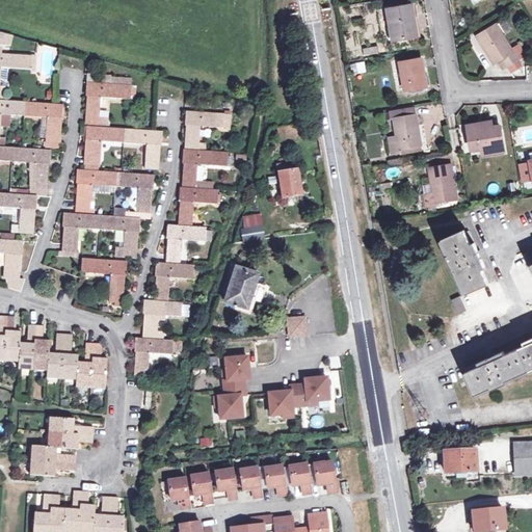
[(388,10),(393,41),(418,36),(413,6),(388,10)]
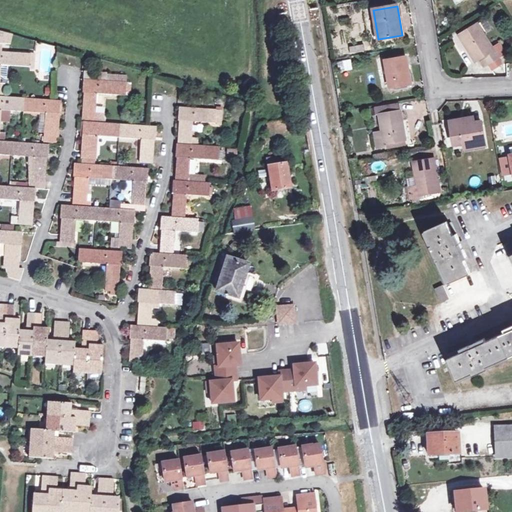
[(478,24),(459,36),(475,61),(479,59),(484,66),(487,64),(498,57),(502,55),(497,48),(494,50),(478,24)]
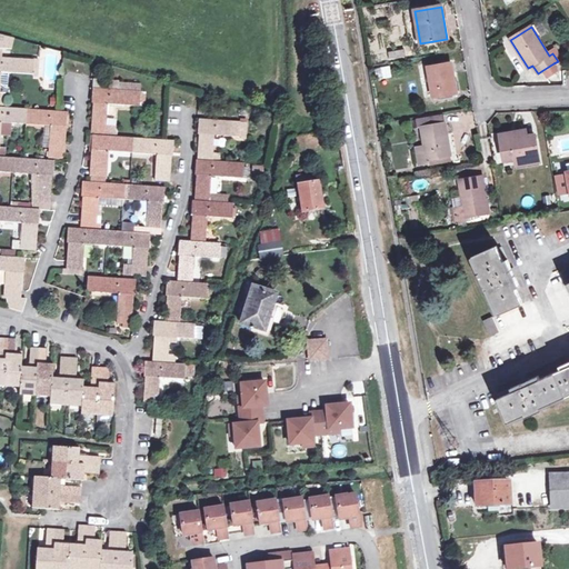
[(393,59),(405,57),(403,50),(392,52),(393,59)]
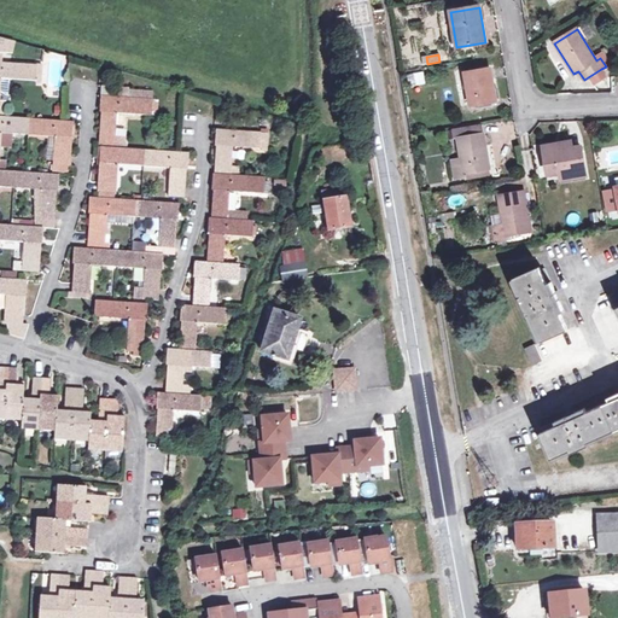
[(0,110),(1,86),(11,87),(11,80),(44,82),(45,66),(0,63),(0,110)]
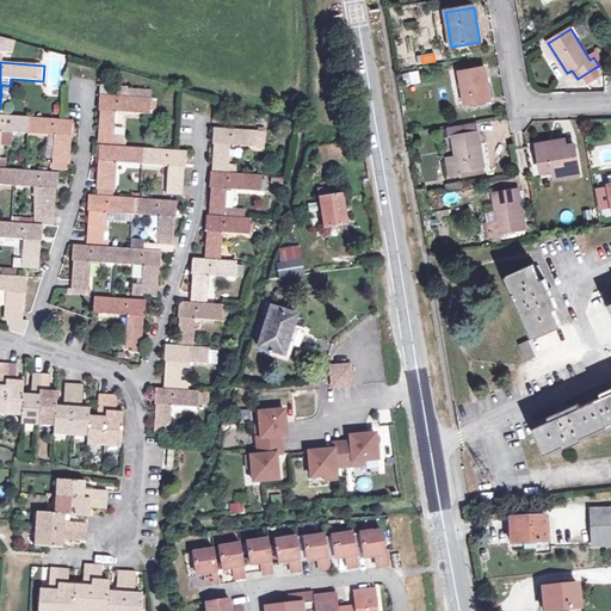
[(485,68),(461,73),(466,104),(489,100),(485,68)]
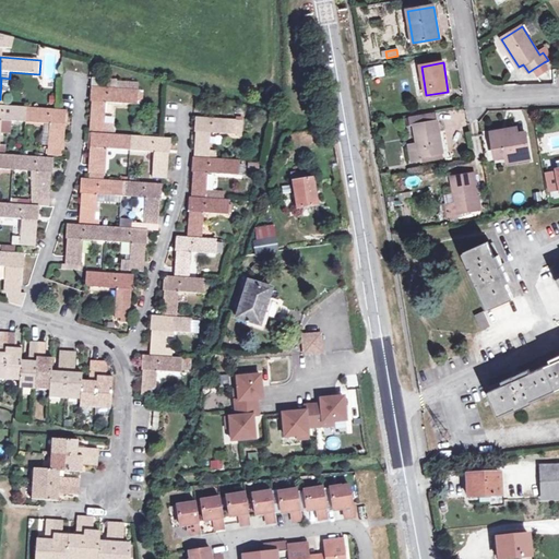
[(544,62),(532,70),(537,78),(549,71),(544,62)]
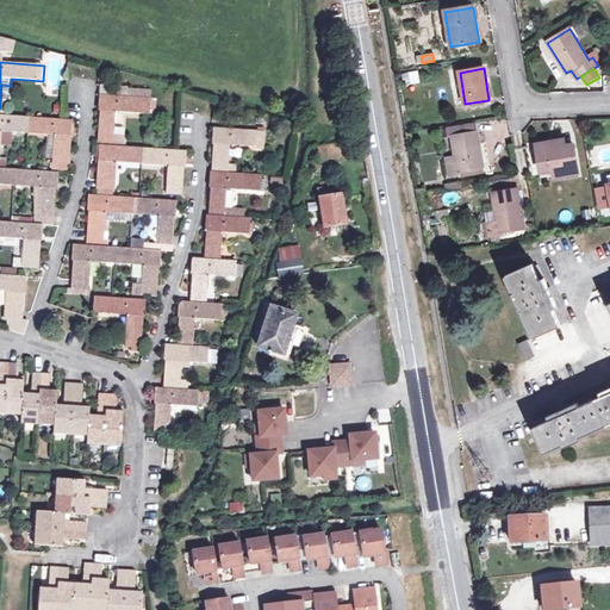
[(404,87),(421,83),(417,70),(402,74),(404,87)]
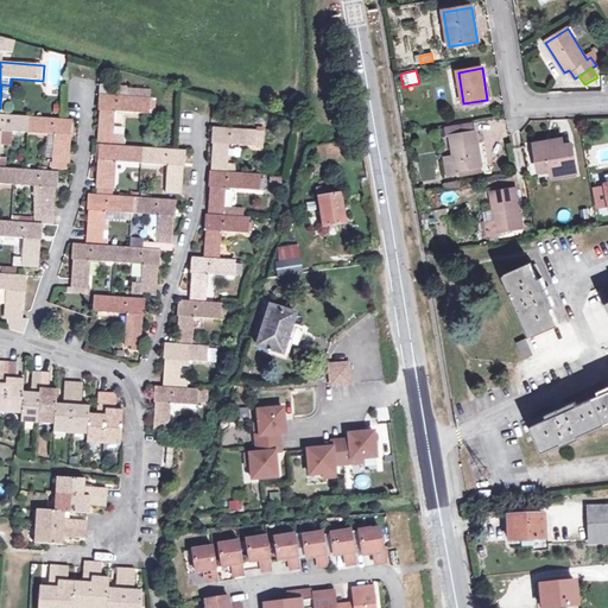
[(101,84),(100,95),(126,96),(126,89),(126,87),(101,84)]
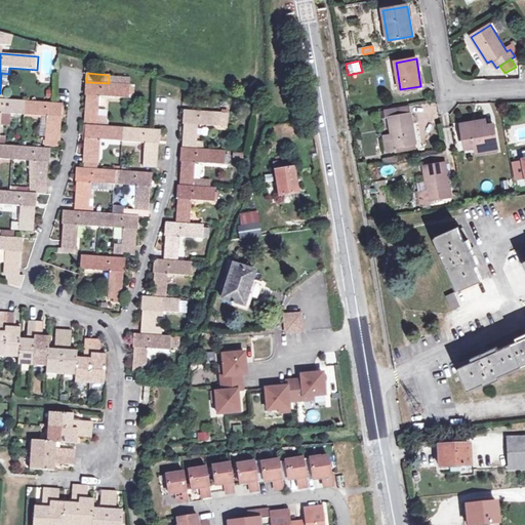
[(109,83),(86,82),(85,94),(87,94),(86,119),(98,120),(99,96),(128,97),(129,85),(109,83)]
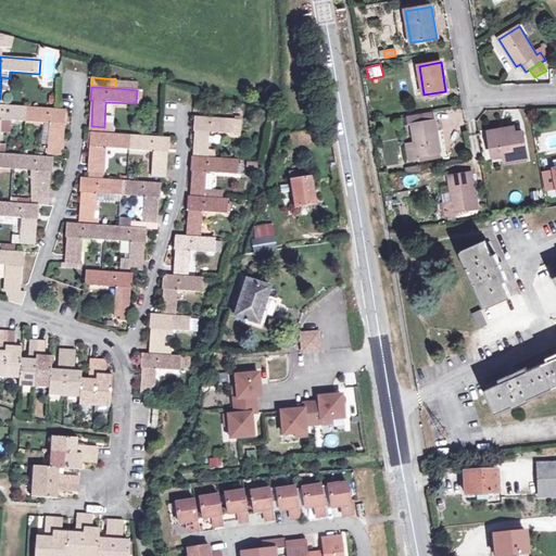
[(50,123),(50,135),(49,153),(62,154),(64,124),(65,124),(66,110),(0,105),(0,144),(2,119),(41,123),(50,123)]
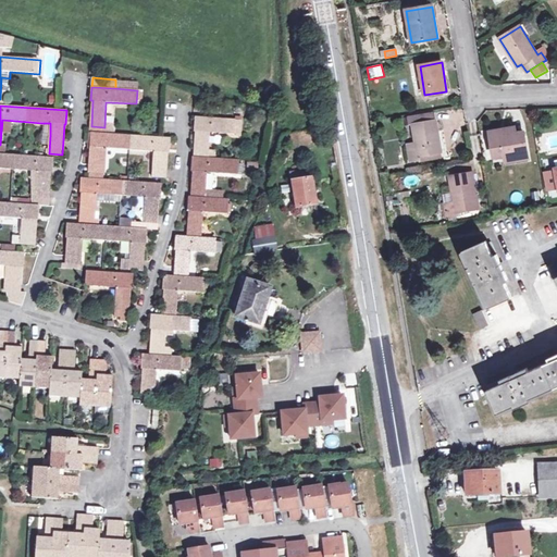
[(411,161),(419,160),(419,156),(441,153),(435,121),(434,111),(411,115),(416,144),(408,145),(411,161)]
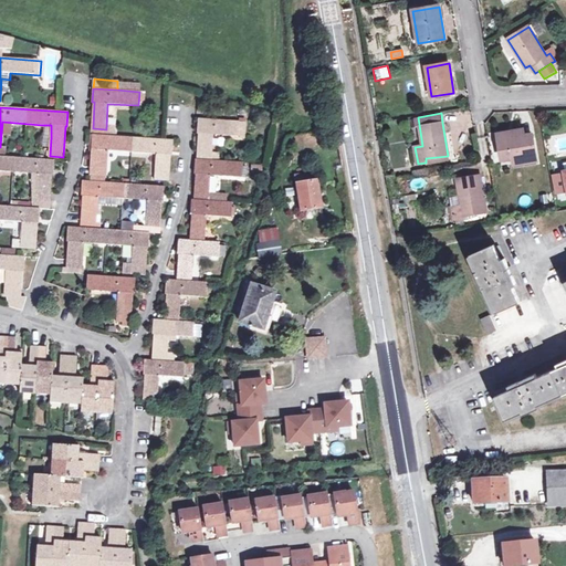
[(190,367),(185,366),(185,363),(167,362),(169,334),(201,337),(201,326),(194,325),(194,323),(179,322),(181,295),(211,297),(211,290),(206,289),(207,283),(192,282),(194,254),(218,257),(219,243),(205,242),(207,216),(230,217),(231,203),(209,201),(210,175),(241,177),(242,163),(219,161),(220,153),(212,153),(213,135),(237,136),(239,122),(199,119),(198,134),(200,133),(198,159),(196,159),(195,174),(197,174),(196,200),(192,200),(191,213),(192,213),(190,241),(179,240),(178,254),(180,254),(178,281),(167,280),(166,294),(167,294),(166,321),(154,320),(153,334),(155,334),(153,360),(145,359),(144,374),(146,374),(144,400),(157,401),(159,375),(190,377),(190,367)]
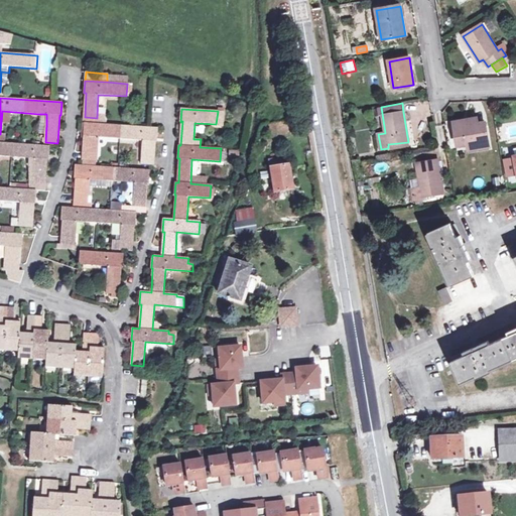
[(280,118),(278,111),(262,114),(264,121),(280,118)]
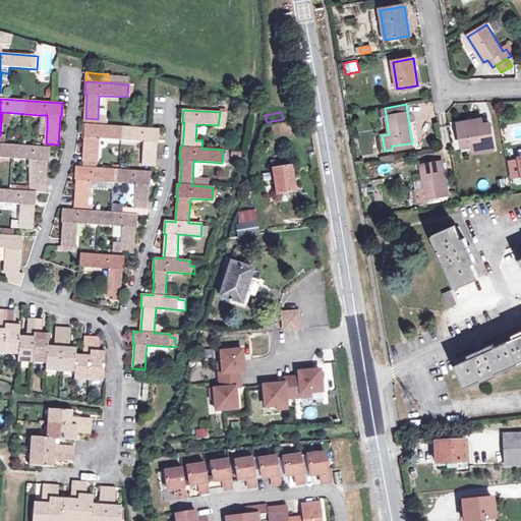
[(38,125),(47,126),(47,115),(39,115),(38,125)]
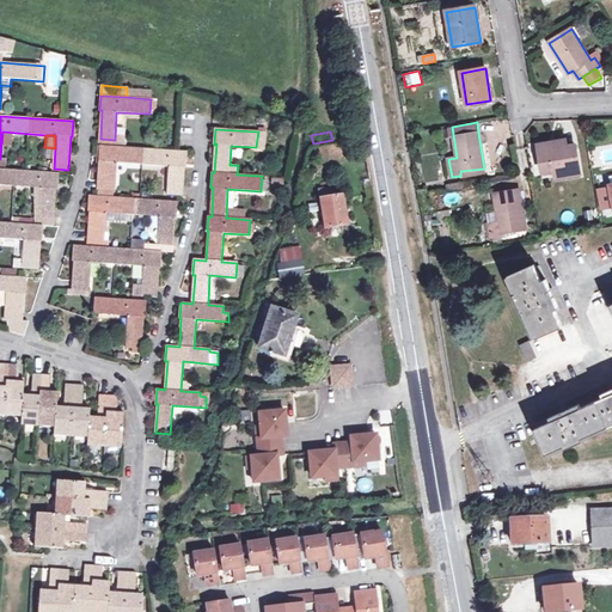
[(564,140),(539,145),(543,172),(555,171),(556,178),(581,175),(576,145),(567,147),(564,140)]
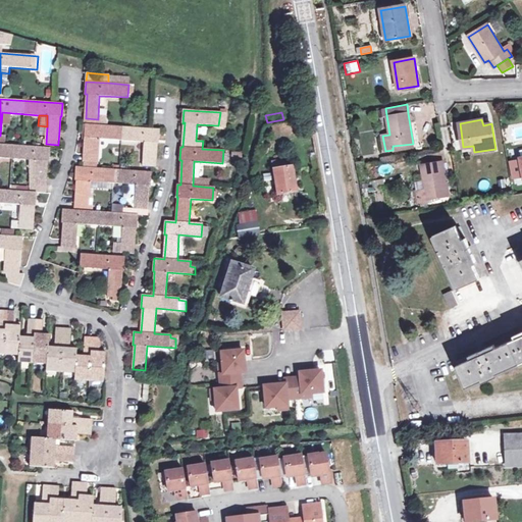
[(158,143),(159,131),(151,129),(106,126),(87,125),(85,125),(84,138),(86,138),(84,161),(85,161),(97,162),(99,139),(145,142),(143,165),(155,166),(157,143),(158,143)]
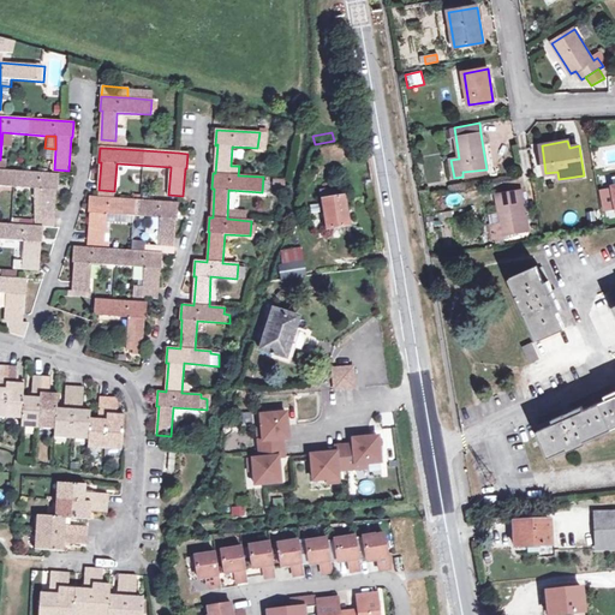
[(316,163),(320,148),(312,149),(309,162),(316,163)]
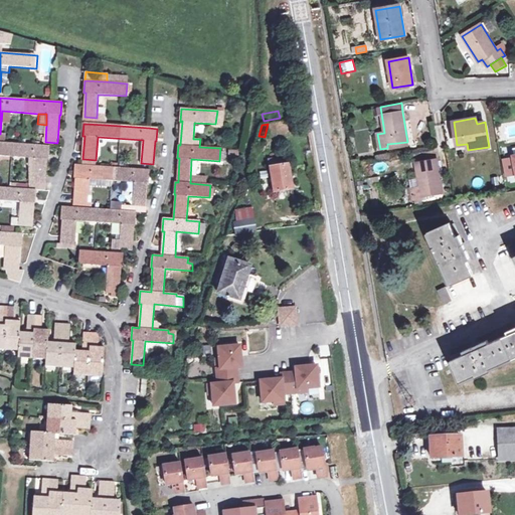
[(387,144),(387,148),(388,151),(408,147),(407,142),(387,144)]
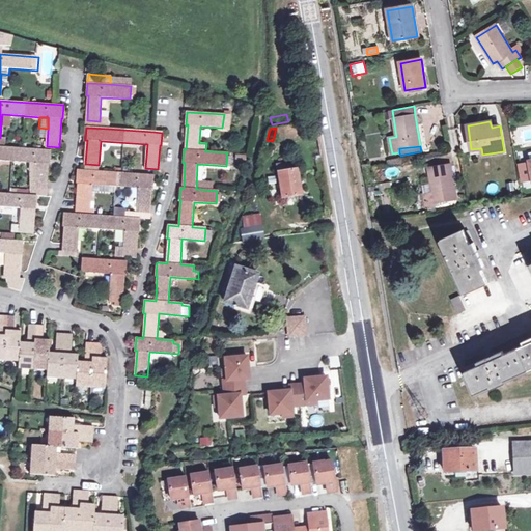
[(50,164),(51,150),(23,149),(0,147),(0,161),(31,163),(36,164),(34,187),(47,188),(49,164),(50,164)]
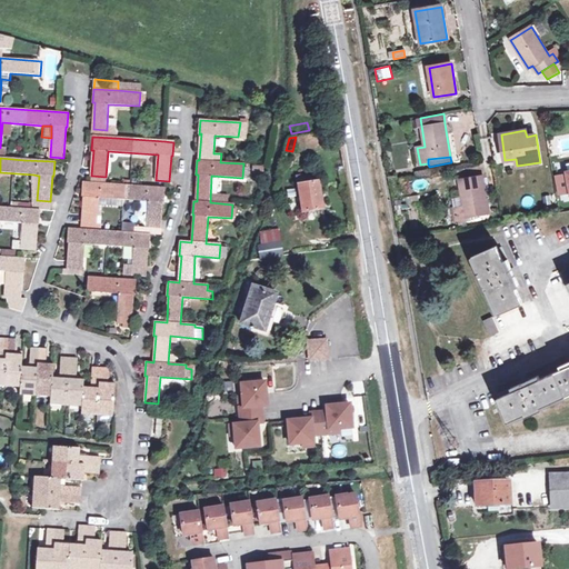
[(39,209),(50,210),(50,201),(37,200),(39,176),(33,175),(33,209),(39,209)]
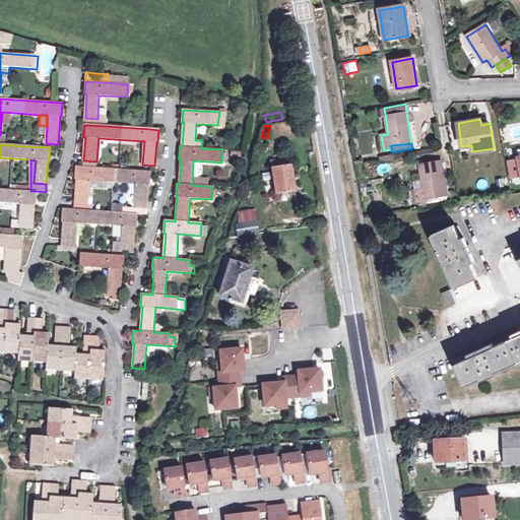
[(420,167),(425,189),(414,190),(416,204),(427,202),(426,197),(446,194),(441,163),(420,167)]
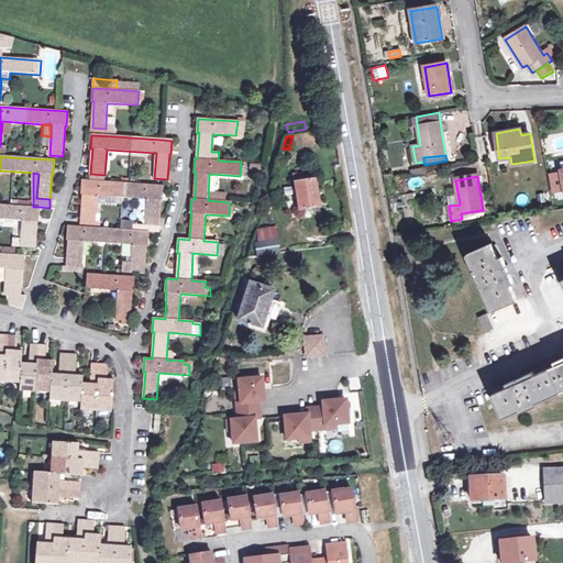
[(96,221),(96,219),(100,219),(101,203),(97,203),(98,196),(116,197),(116,200),(121,200),(122,197),(146,199),(145,224),(158,225),(161,200),(162,200),(163,186),(139,185),(139,178),(129,177),(128,184),(105,181),(91,181),(84,180),(83,195),(84,195),(81,220),(96,221)]
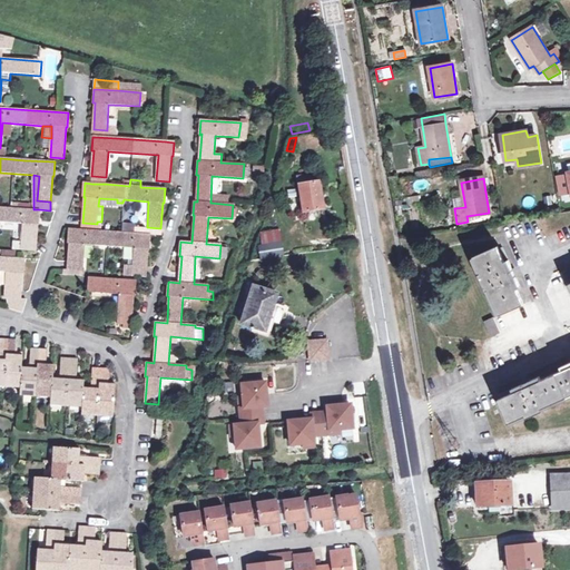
[(313,226),(325,224),(317,184),(300,187),(305,222),(312,220),(313,226)]
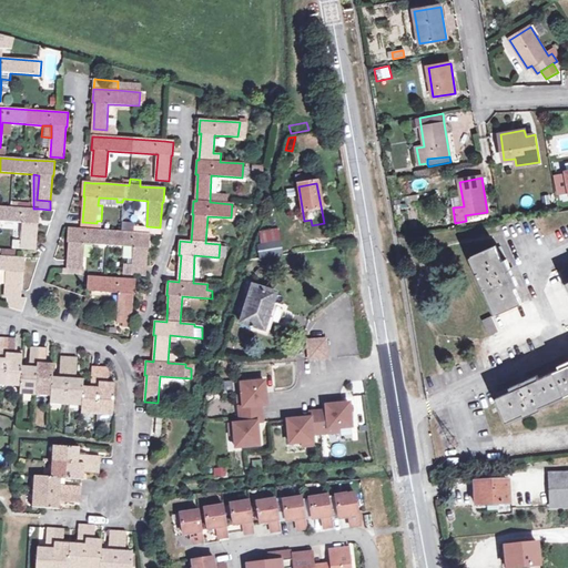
[(0,241),(1,230),(13,231),(13,223),(16,223),(14,240),(21,241),(21,249),(34,250),(37,223),(39,223),(39,209),(33,209),(0,206),(0,241)]
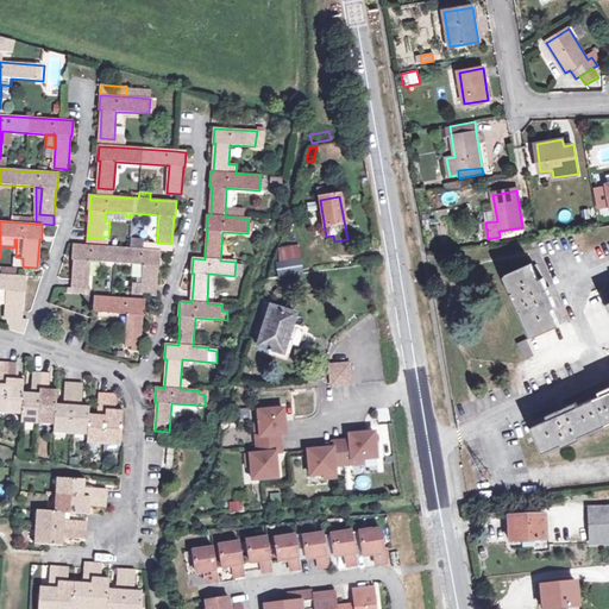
[(43,236),(52,237),(55,227),(45,225),(43,236)]
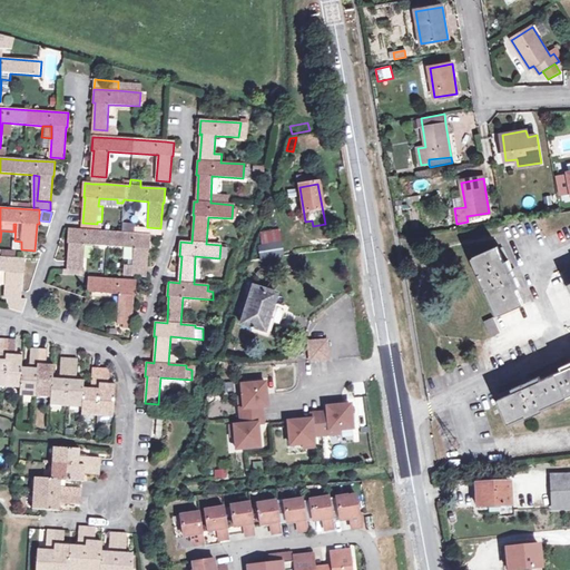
[(70,244),(69,269),(68,274),(81,275),(84,245),(133,247),(131,266),(125,265),(125,274),(146,275),(148,248),(149,248),(150,234),(70,229),(69,244),(70,244)]
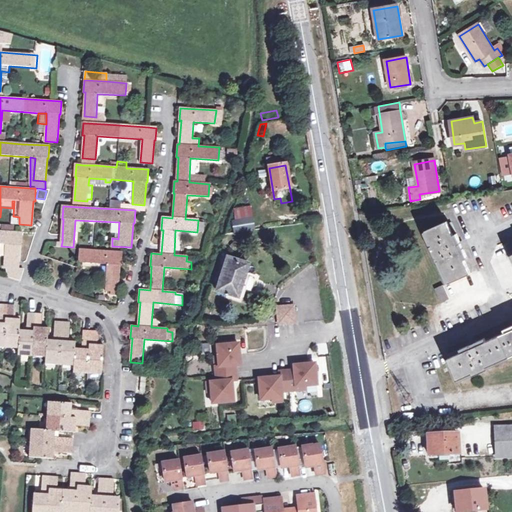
[(237,227),(255,224),(251,206),(233,209),(237,227)]
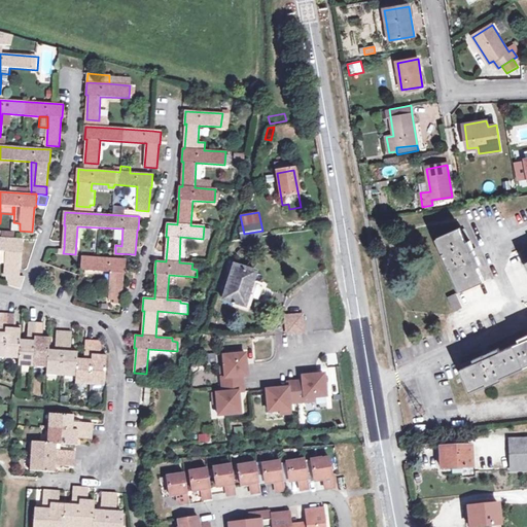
[(481,267),(469,242),(466,244),(460,232),(459,229),(438,238),(445,253),(444,254),(450,270),(452,269),(462,291),(483,282),(477,268),(481,267)]
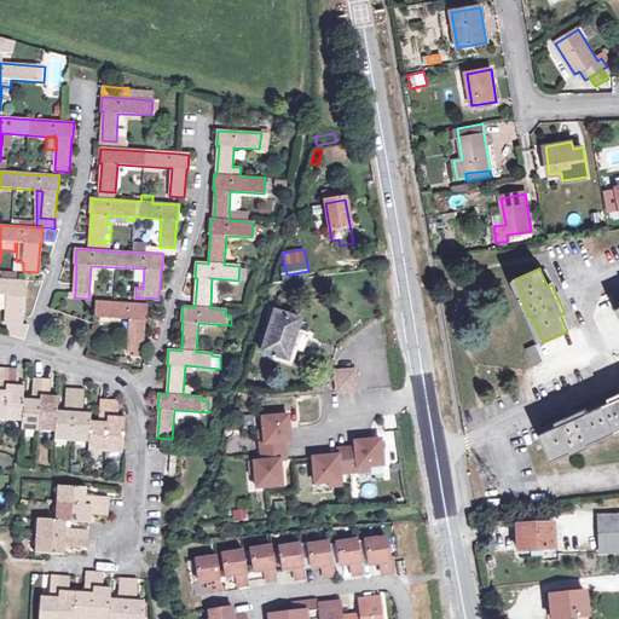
[(545,270),(541,272),(548,287),(551,284),(545,270)]
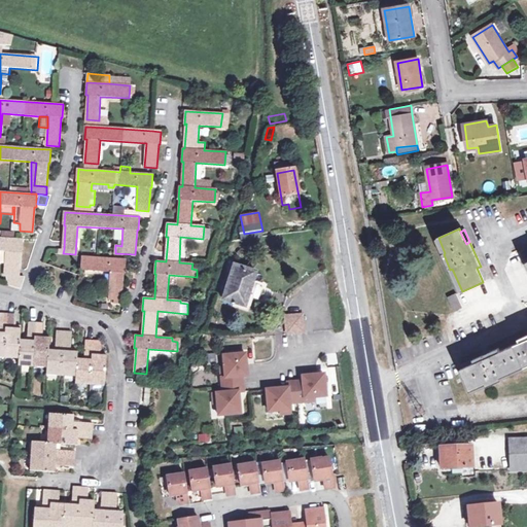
[(0,237),(0,262),(5,264),(5,276),(18,277),(20,252),(21,252),(22,239),(13,239),(13,232),(2,232),(1,238),(0,237)]
